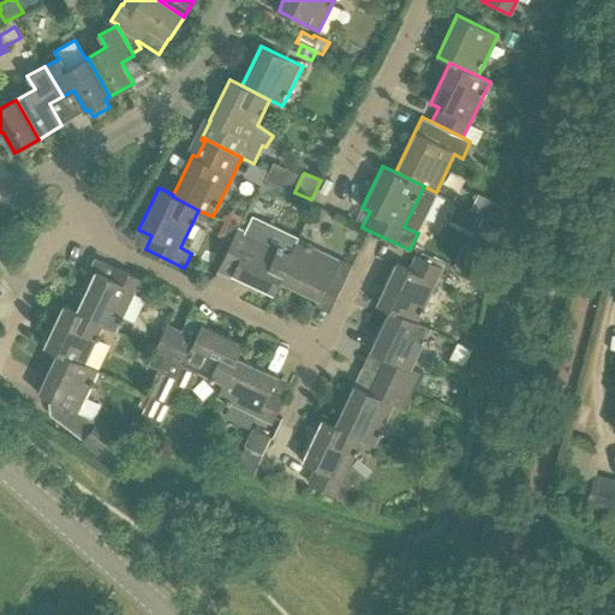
[(238,230),(239,227),(244,218),(230,210),(224,222),(238,230)]
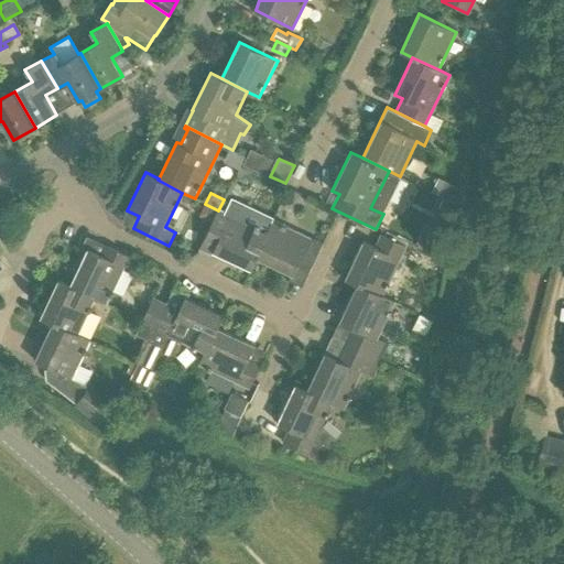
[(213,223),(218,210),(205,204),(199,215),(213,223)]
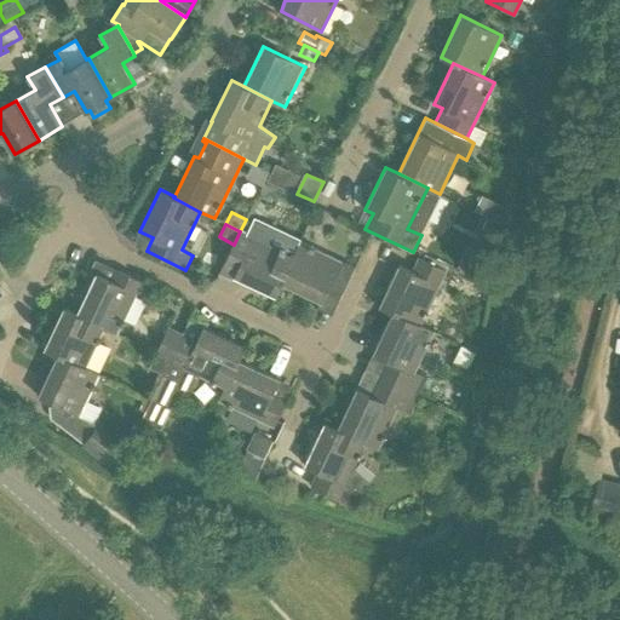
[(281,283),(294,253),(253,234),(253,235),(241,229),(240,231),(234,245),(223,269),(234,275),(234,276),(276,296),(281,283)]
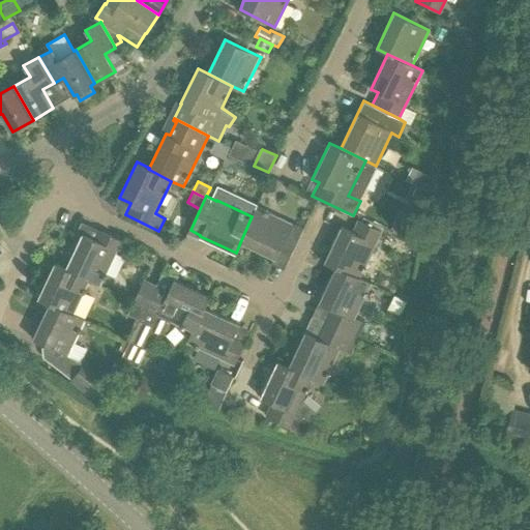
[(252,216),(240,242),(275,258),(281,247),(291,253),(299,236),(295,234),(299,226),(256,206),(252,216)]
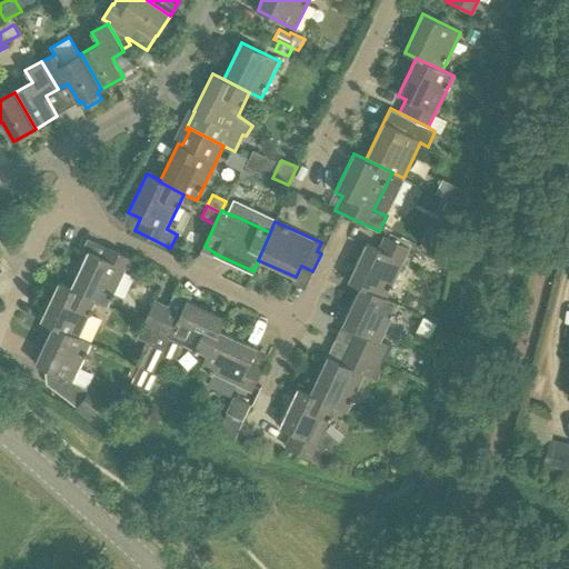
[(446,239),(429,231),(421,248),(438,256),(446,239)]
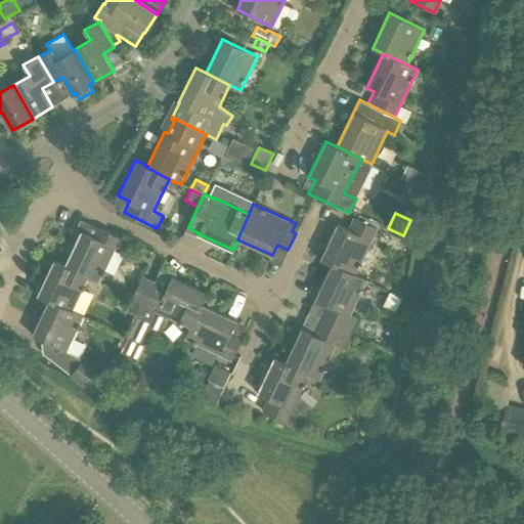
[(356,274),(378,228),(353,217),(347,228),(337,223),(320,258),(332,264),(356,274)]
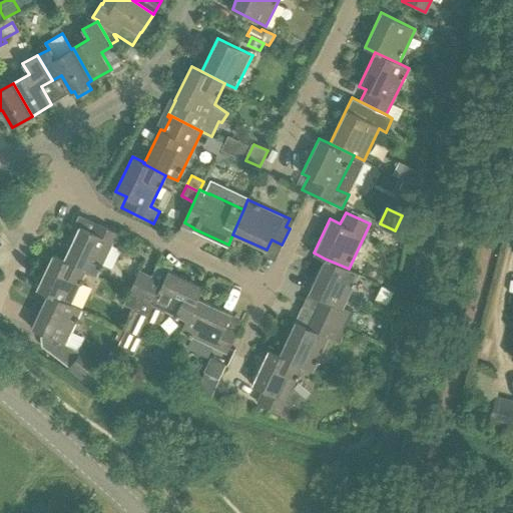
[(114,243),(118,233),(99,224),(95,233),(79,226),(63,260),(86,273),(97,278),(114,243)]
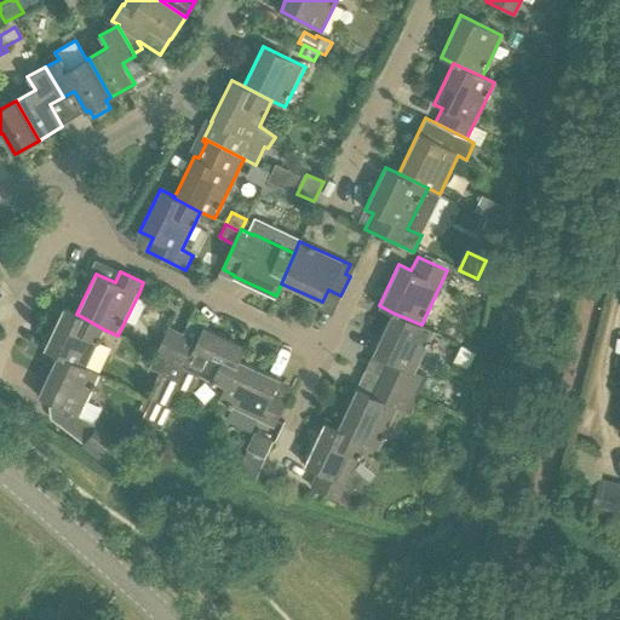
[(104,329),(76,314),(63,308),(42,350),(56,356),(86,368),(104,329)]
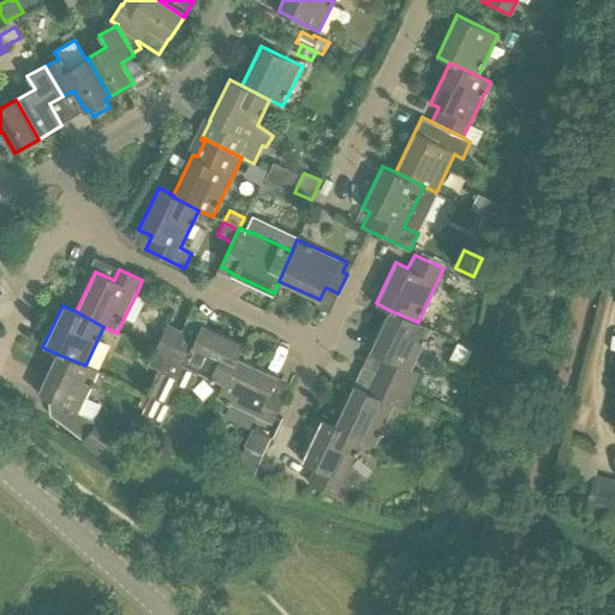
[(431,328),(418,322),(389,310),(370,350),(363,366),(416,392),(423,375),(412,369),(431,328)]
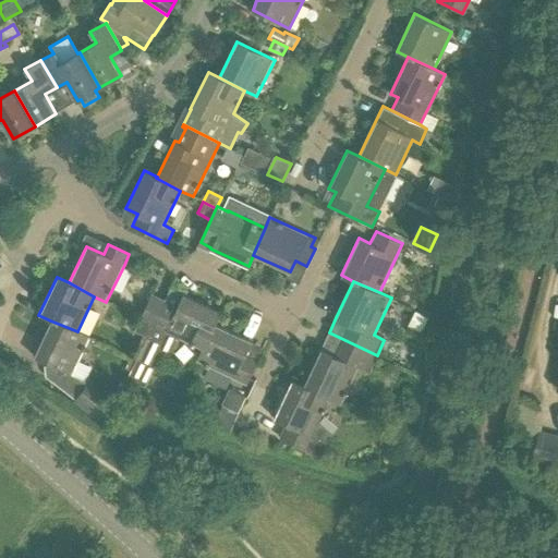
[(201,350),(215,324),(220,312),(170,288),(165,300),(153,325),(147,337),(136,360),(149,365),(156,352),(160,354),(173,349),(178,339),(201,350)]
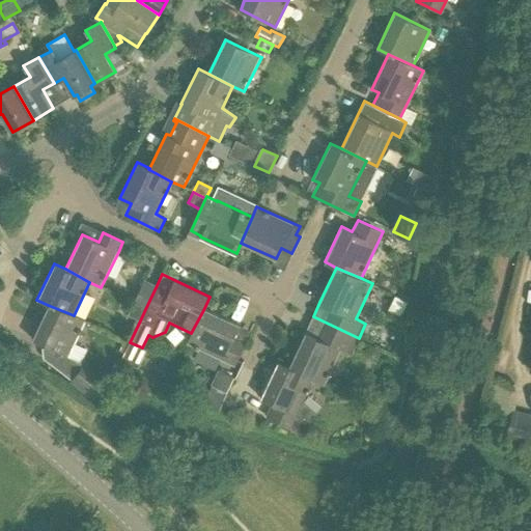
[(133,303),(145,309),(157,285),(144,279),(133,303)]
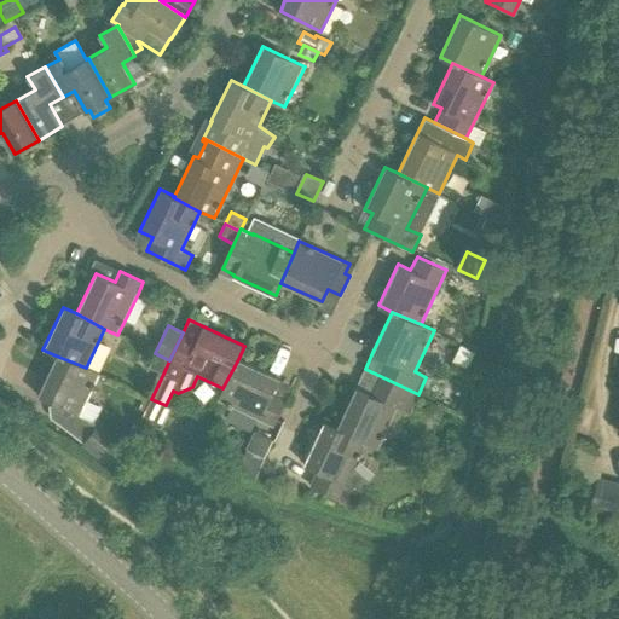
[(469,346),(462,363),(476,369),(484,352),(469,346)]
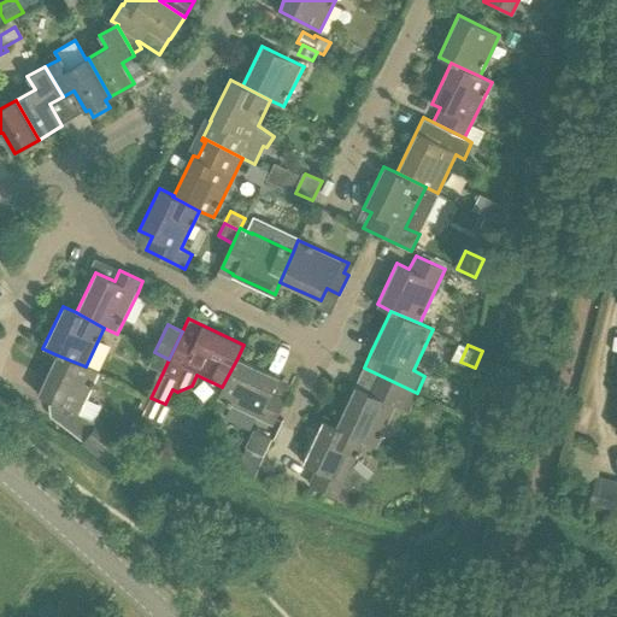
[(169,359),(154,352),(148,366),(163,372),(169,359)]
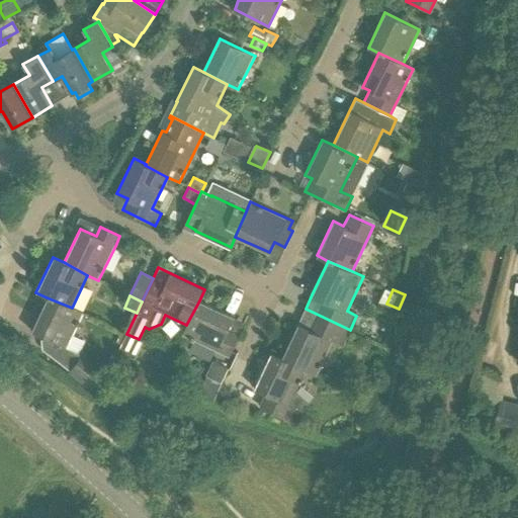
[(30,331),(39,335),(67,347),(83,313),(72,308),(47,297),(30,331)]
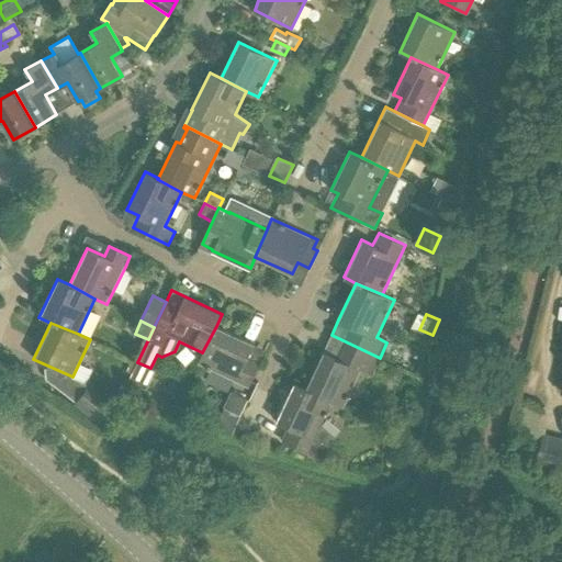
[(216,326),(202,352),(197,364),(247,389),(266,350),(216,326)]
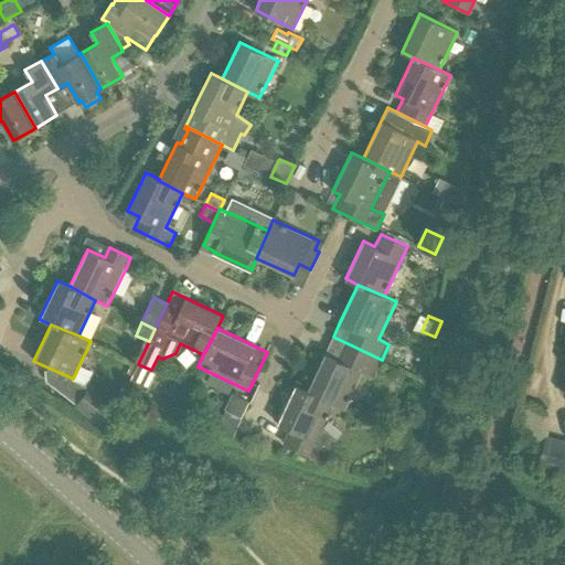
[(373,377),(382,360),(333,337),(307,390),(333,404),(344,409),(362,372),(373,377)]
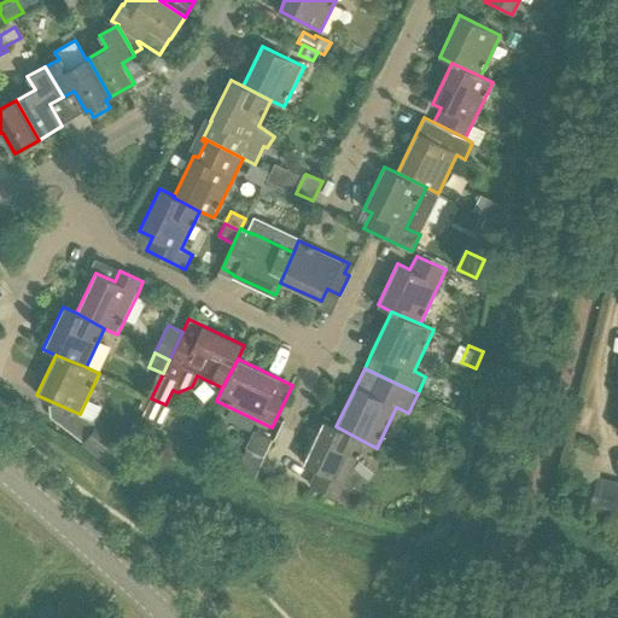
[(365,442),(336,426),(322,421),(303,462),(316,468),(309,484),(351,503),(369,481),(353,467),(365,442)]
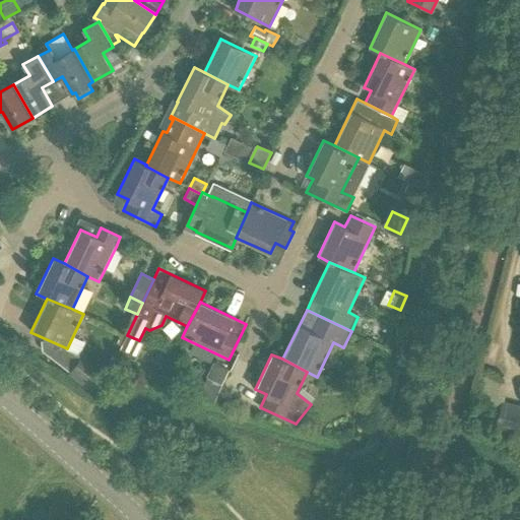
[(80,360),(69,372),(68,374),(93,395),(108,377),(82,356),(80,360)]
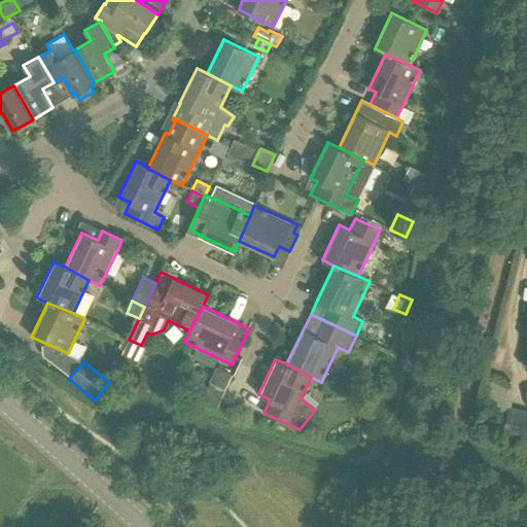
[(214,369),(207,383),(222,390),(230,376),(214,369)]
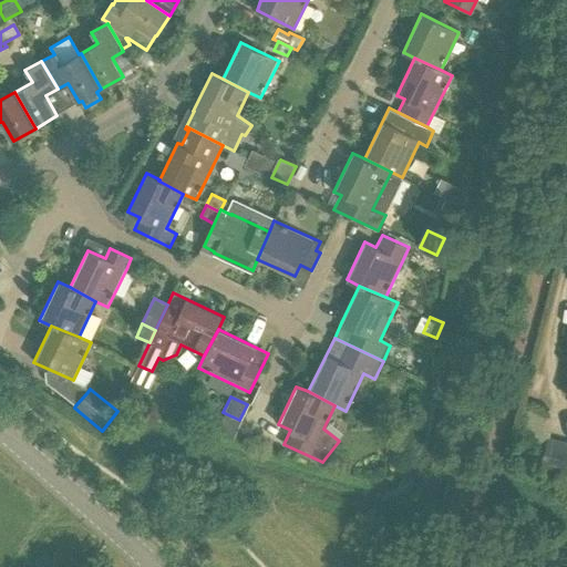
[(566,441),(549,437),(548,436),(544,453),(539,467),(566,475),(566,441)]
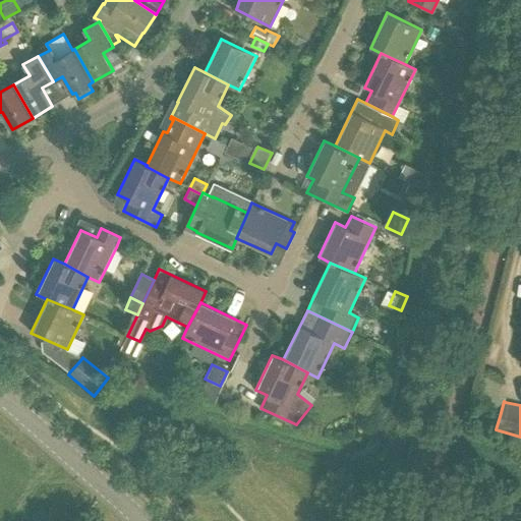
[(367,406),(357,405),(355,419),(365,420),(367,406)]
